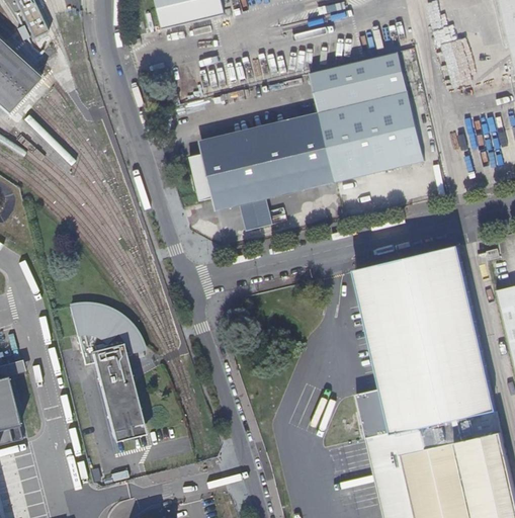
[(45,31),(29,0),(12,0),(30,38),(45,31)]
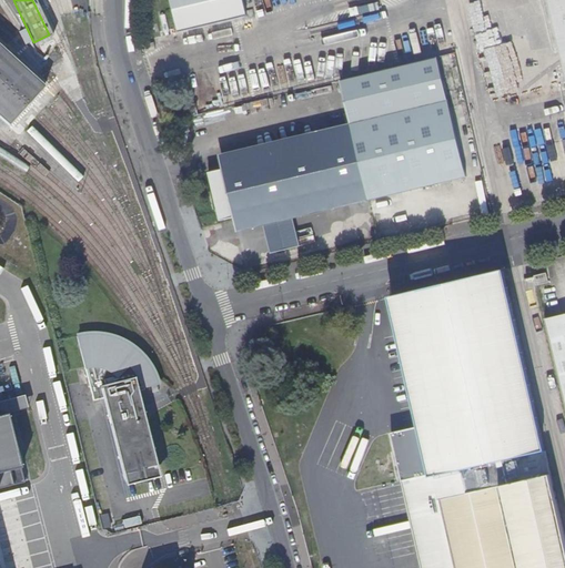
[(239,0),(167,0),(174,29),(172,30),(173,33),(175,33),(175,34),(244,17),(239,0)]
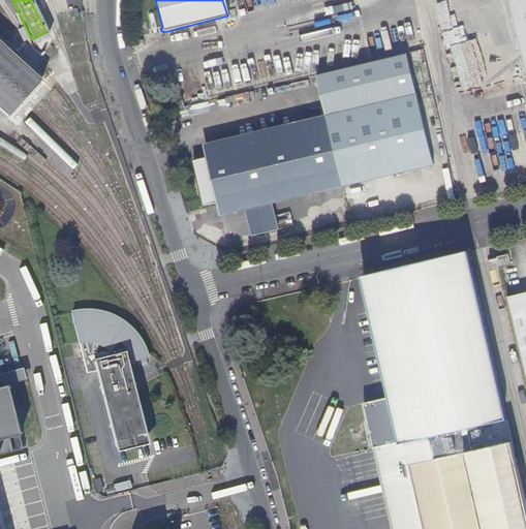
[(525,0),(502,0),(525,97),(525,0)]
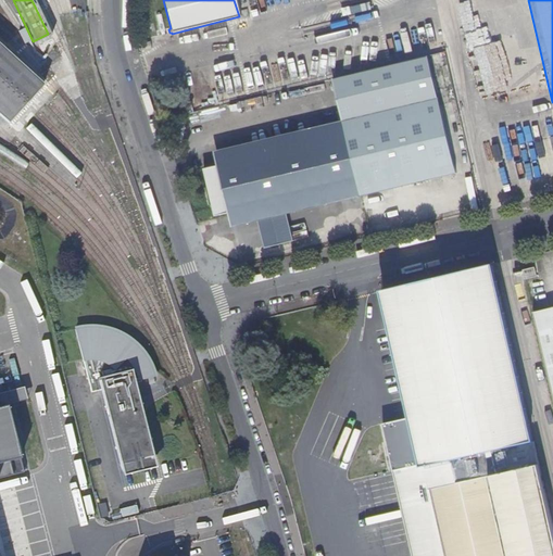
[(38,51),(51,45),(49,39),(35,46),(38,51)]
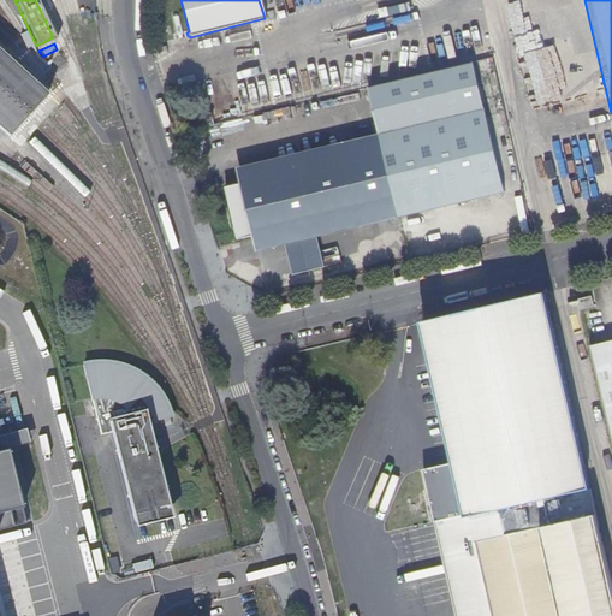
[(43,92),(0,52),(0,129),(5,134),(43,92)]
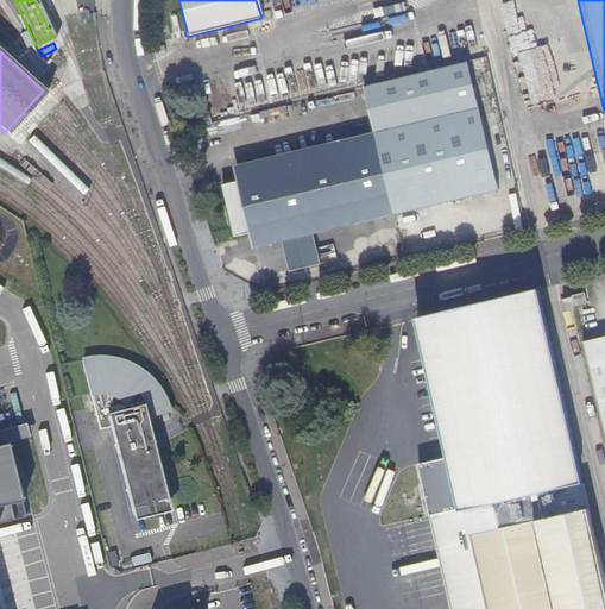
[(360,86),(367,114),(371,132),(375,145),(234,181),(220,184),(232,237),(246,233),(386,201),(390,214),(496,189),(477,107),(474,107),(471,90),(464,62),(433,69),(423,71),(360,86)]
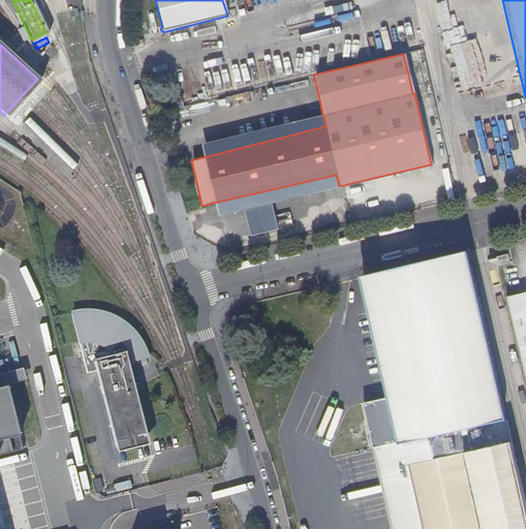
[(204,157),(326,126),(322,115),(200,145),(204,157)]
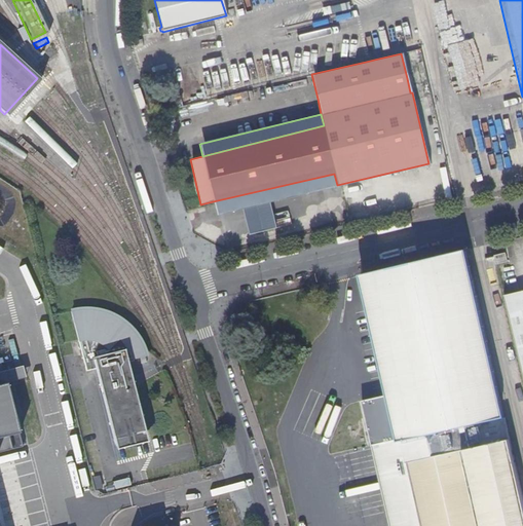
[(265,202),(337,185),(334,174),(213,201),(216,214),(238,209),(265,202)]
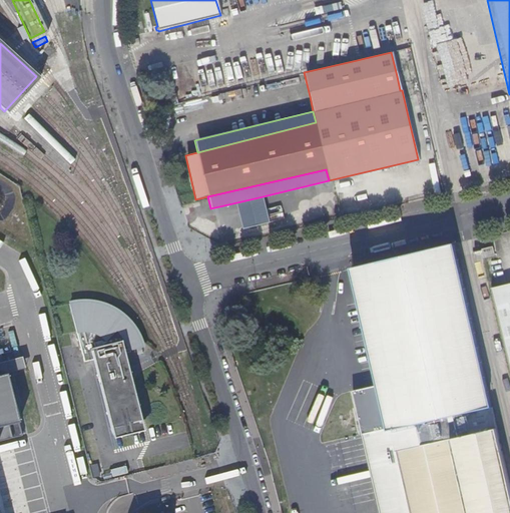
[(238,228),(265,221),(259,197),(232,203),(238,228)]
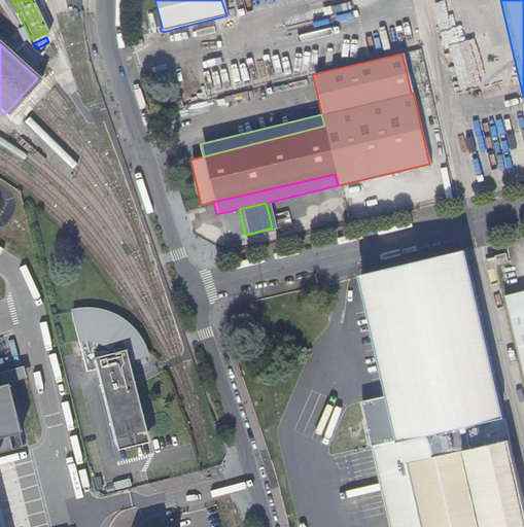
[(523,526),(523,508),(464,249),(357,274),(385,395),(360,401),(389,526),(523,526)]
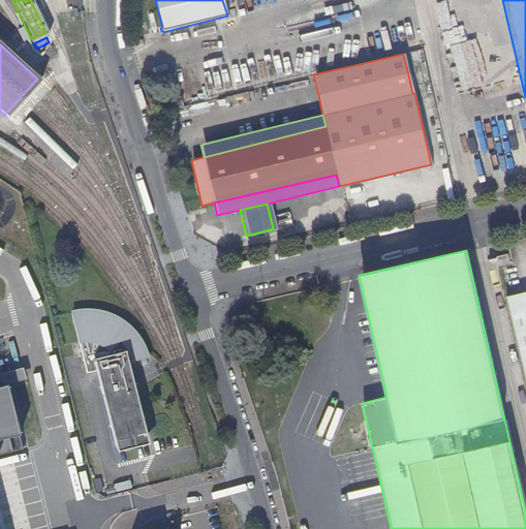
[(497,265),(508,261),(506,254),(496,256),(497,265)]
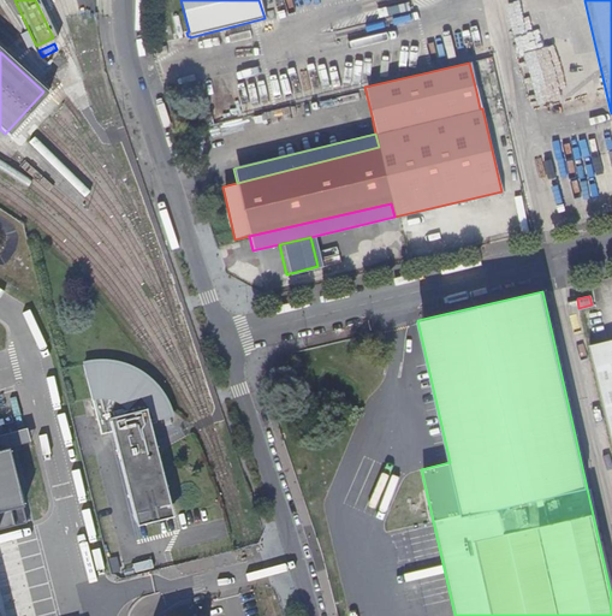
[(611,439),(611,339),(589,345),(611,439)]
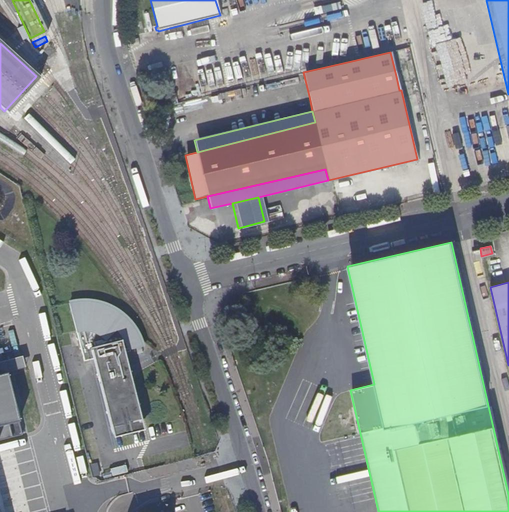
[(119,352),(140,347),(138,341),(136,336),(133,330),(129,325),(126,321),(121,317),(117,313),(111,309),(106,307),(101,304),(95,303),(89,302),(83,301),(77,301),(71,302),(65,303),(79,362),(90,359),(108,433),(137,426),(119,352)]
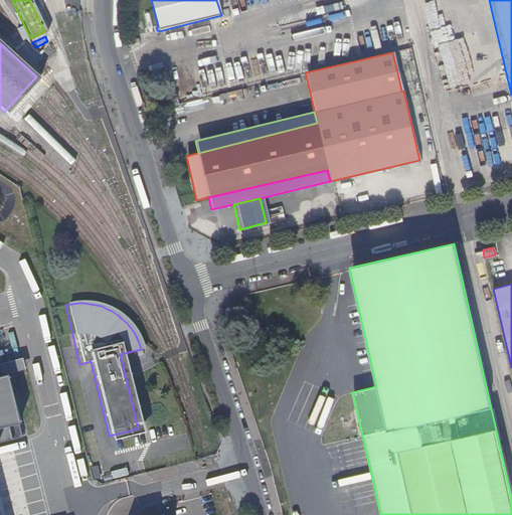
[(95,466),(89,467),(91,479),(98,477),(95,466)]
